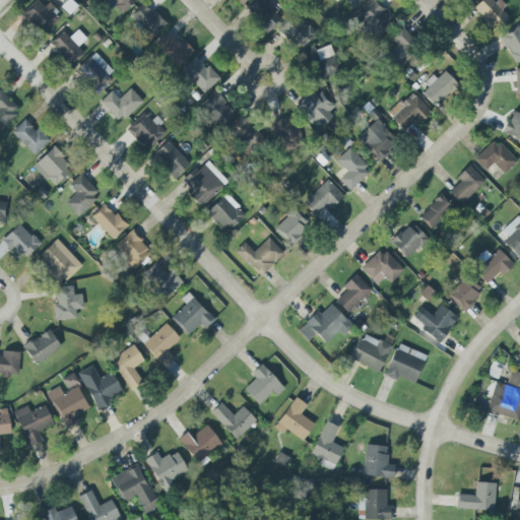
[(36,0),(20,15),(40,36),(60,16),(48,3),(44,7),(37,0),(36,0)]
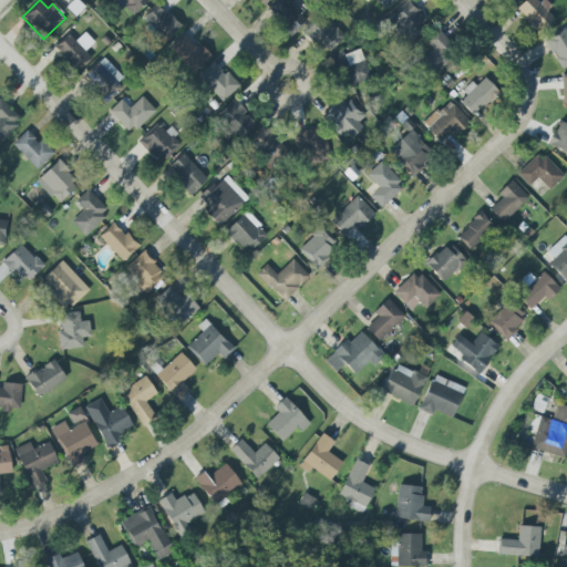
[(114,0),(129,17),(146,0),(114,0)]
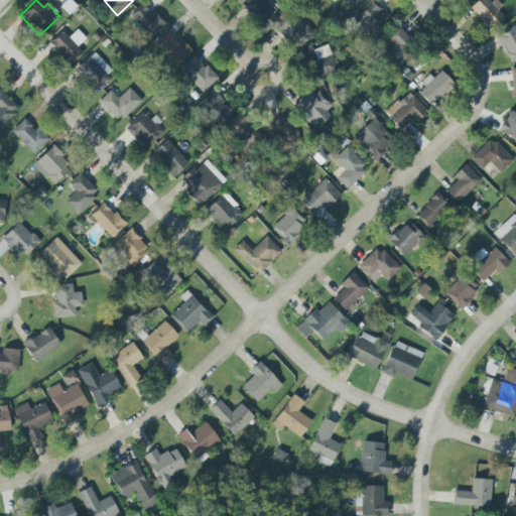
[(279,19),(261,0),(250,0),(241,9),(264,33),(279,19)]
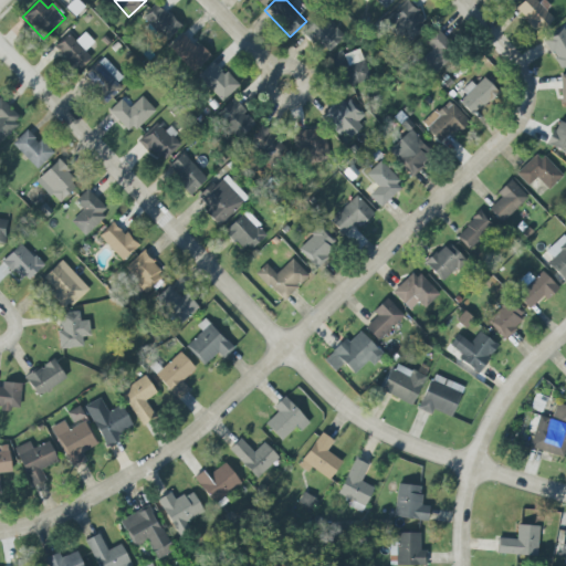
[(375,0),(384,9),(394,0),(375,0)]
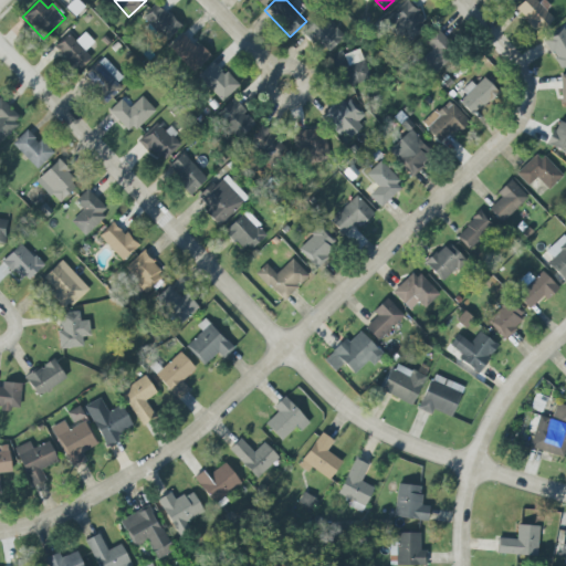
[(537,33),(553,20),(535,0),(523,0),(514,9),(537,33)]
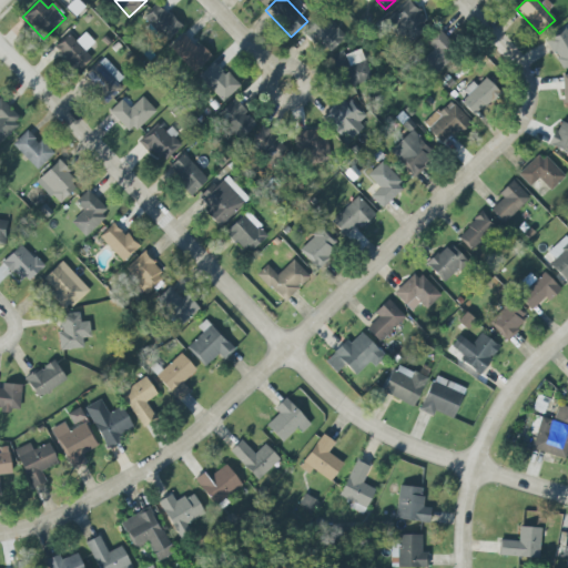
[(429,24),(408,1),(387,20),(409,43),(429,24)]
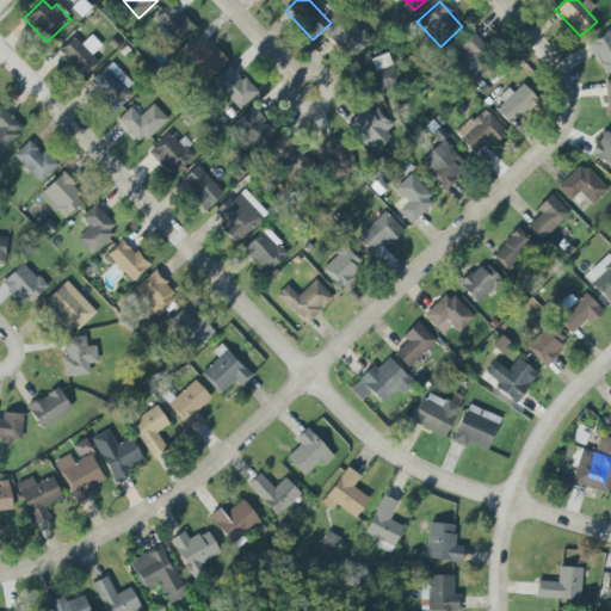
[(178,47),(195,29),(168,5),(152,22),(178,47)]
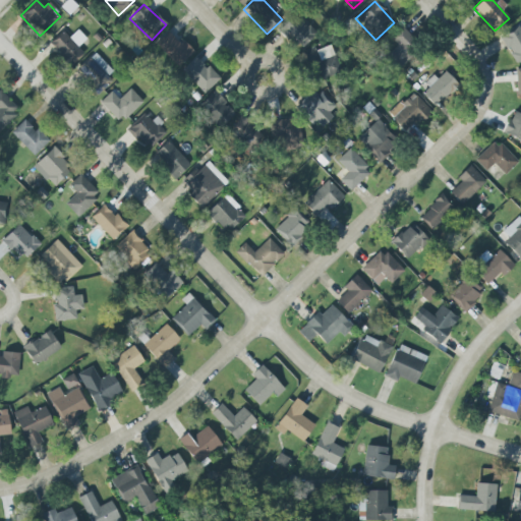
[(280,30),(294,50),(314,37),(301,15),(280,30)]
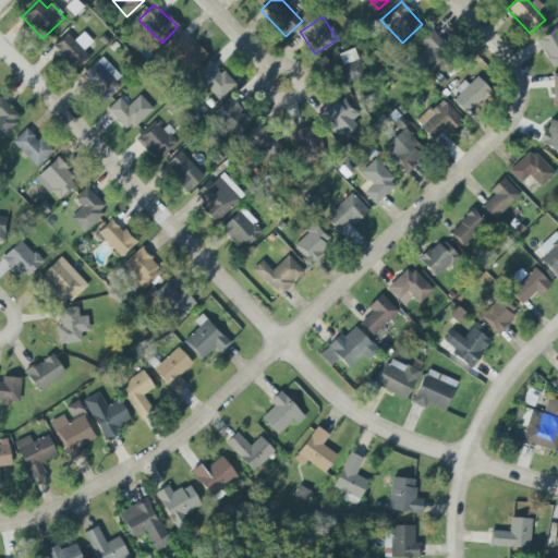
[(425,49),(413,59),(426,74),(450,52),(429,28),(417,39),(425,49)]
